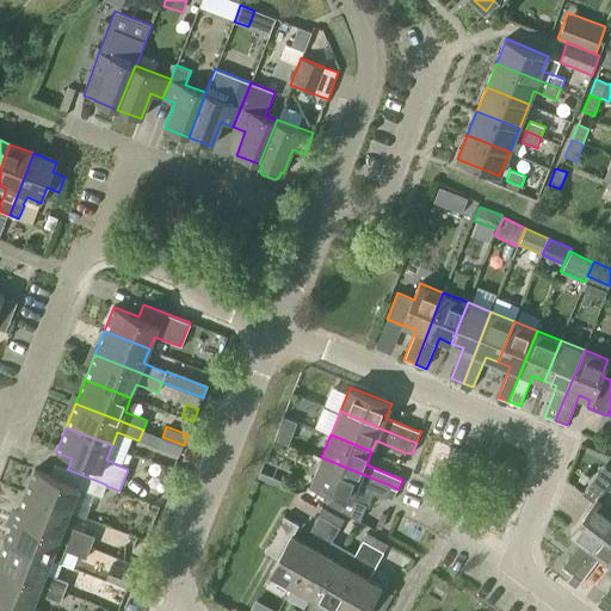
[(162,437),(158,449),(179,457),(184,445),(162,437)]
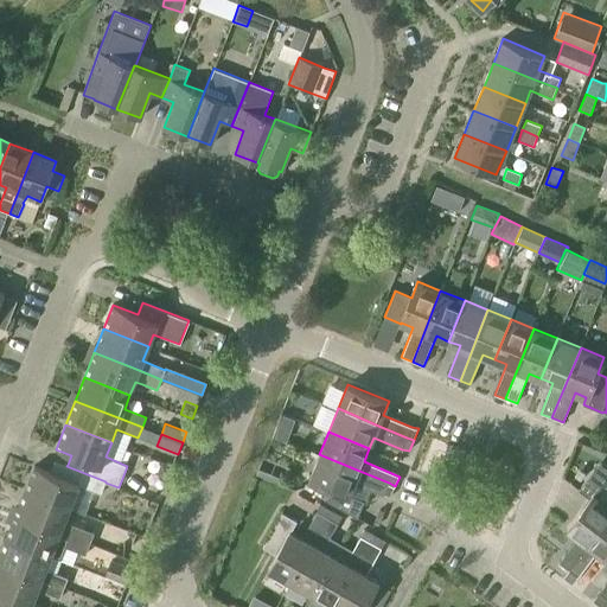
[(389,483),(359,471),(319,454),(310,478),(330,486),(324,498),(357,518),(364,502),(350,494),(355,484),(383,496),(389,483)]
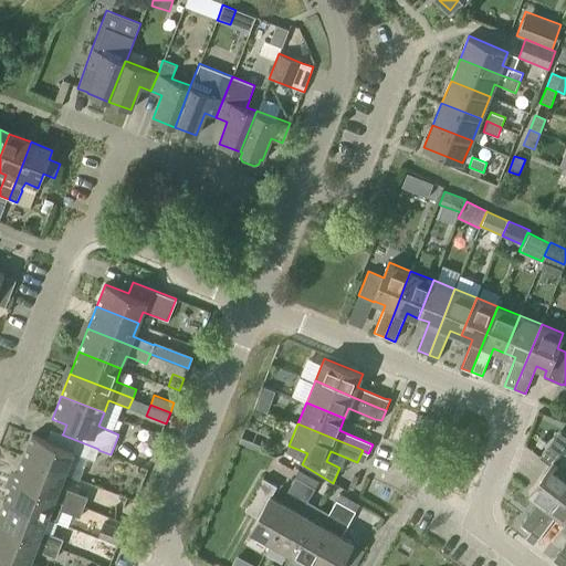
[(94,460),(98,450),(98,449),(62,435),(63,433),(51,429),(46,440),(32,435),(23,458),(64,474),(73,451),(94,460)]
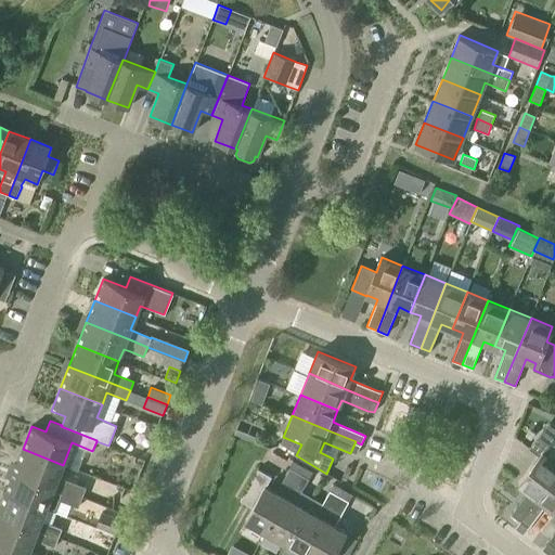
[(538,497),(554,473),(554,460),(549,454),(554,444),(554,426),(550,422),(531,447),(541,454),(519,482),(529,490),(511,515),(519,520),(516,525),(520,519),(538,497)]
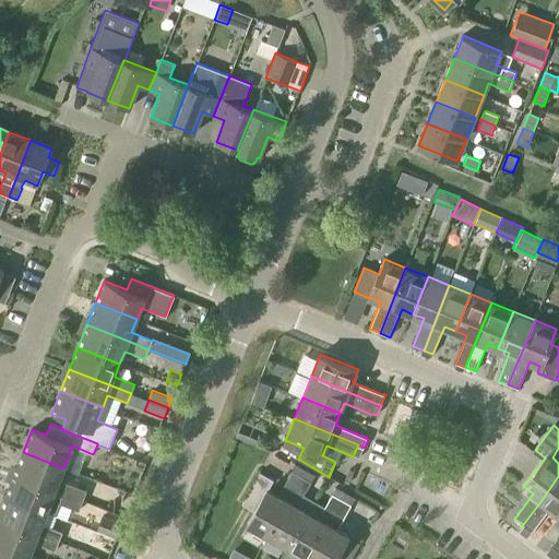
[(239,432),(237,437),(258,447),(260,441),(239,432)]
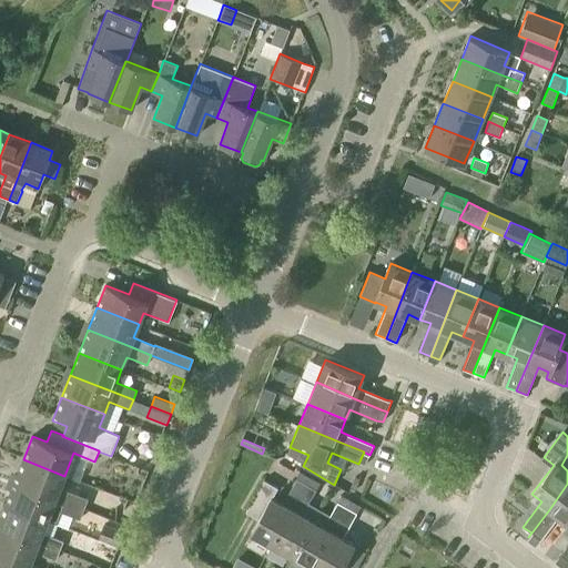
[(60,488),(64,476),(23,459),(14,482),(84,509),(88,499),(80,497),(60,488)]
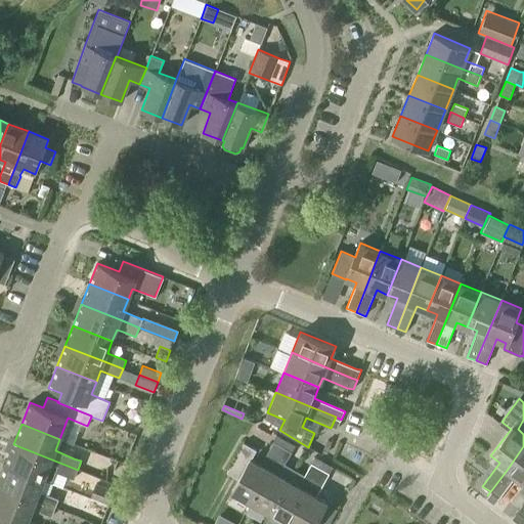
[(251,501),(286,440),(277,435),(273,441),(261,465),(252,460),(257,450),(244,443),(226,472),(238,479),(232,491),(251,501)]
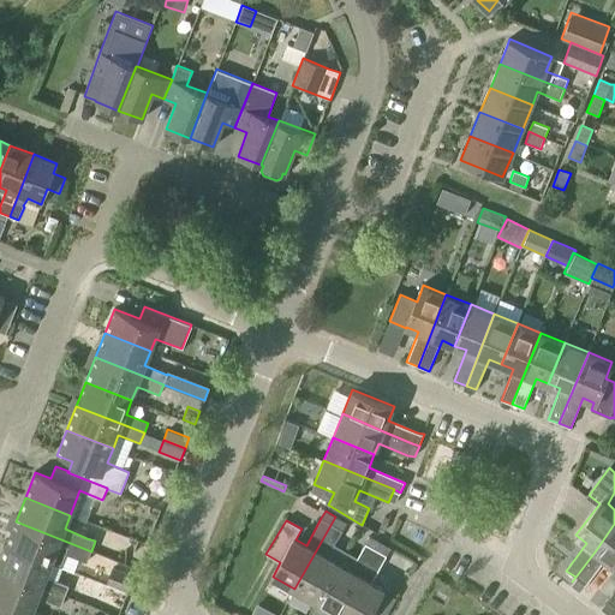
[(317,602),(346,550),(335,543),(346,524),(335,517),(294,589),(317,602)]
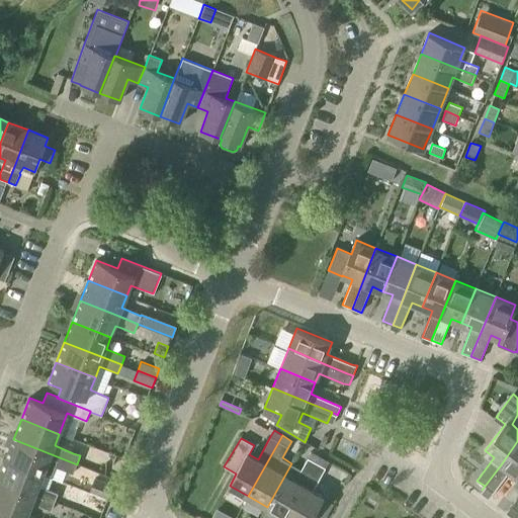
[(13,439),(5,459),(44,475),(53,478),(57,466),(67,470),(74,472),(77,464),(13,439)]
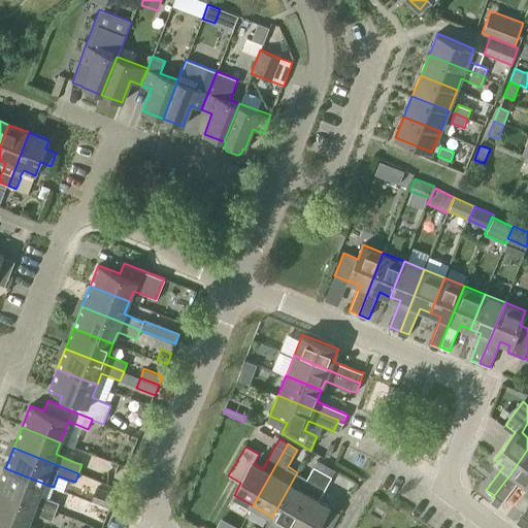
[(527,484),(527,450),(512,472),(495,494),(491,499),(489,502),(498,508),(521,479),(527,484)]
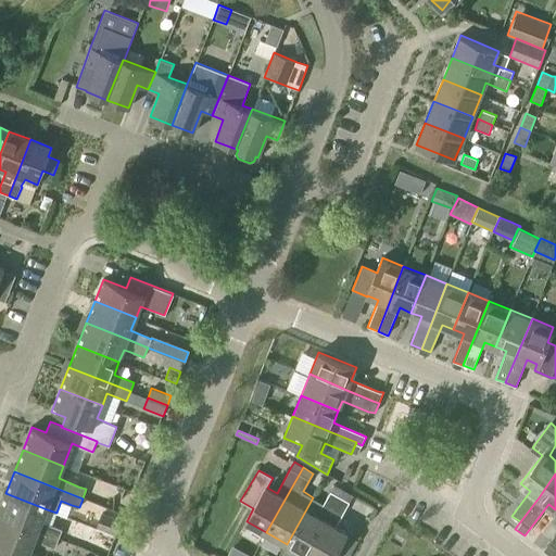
[(305,555),(343,491),(333,484),(324,503),(313,497),(287,544),(305,555)]
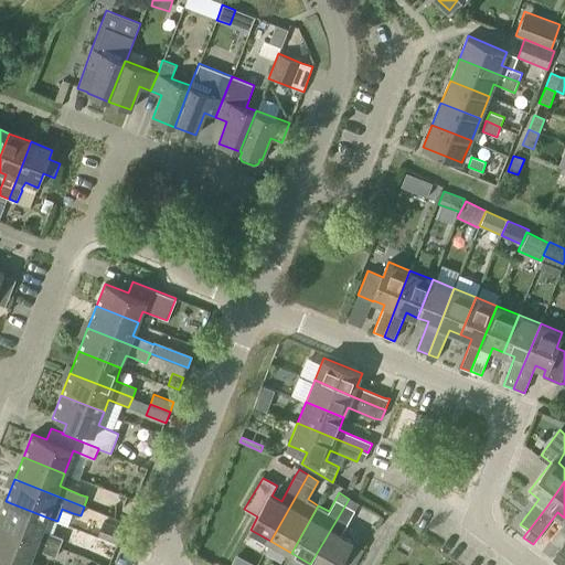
[(349,499),(310,564),(312,564),(338,564),(340,561),(347,564),(354,564),(364,550),(351,542),(352,541),(341,535),(355,510),(359,504),(349,499)]
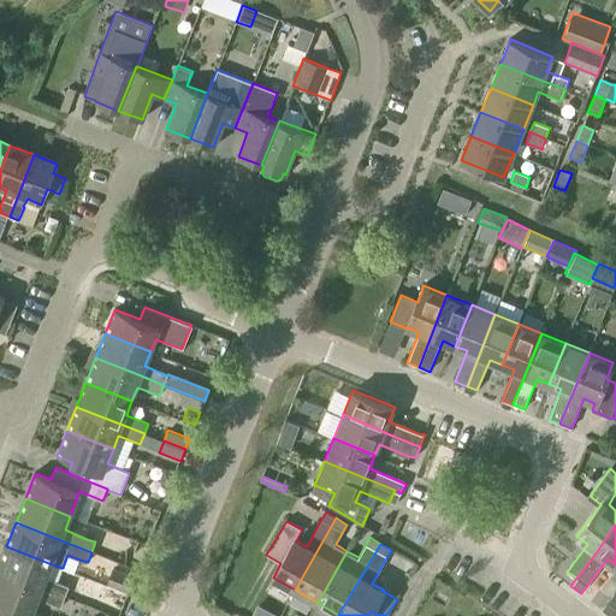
[(46,579),(52,564),(6,546),(0,561),(0,572),(42,588),(65,597),(69,587),(46,579)]
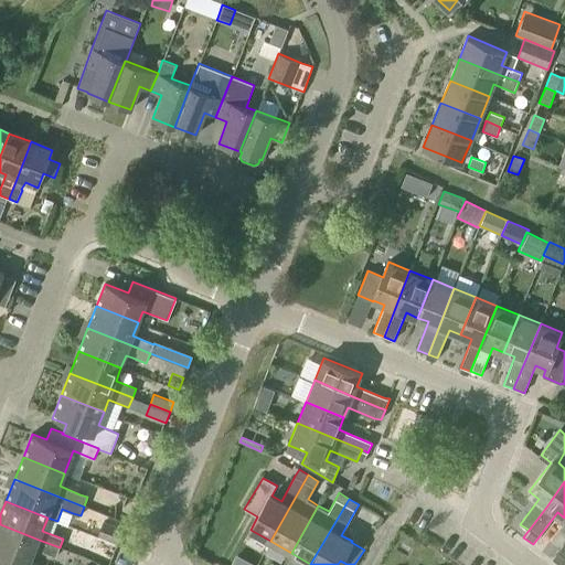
[(60,547),(39,540),(0,524),(0,548),(30,561),(35,550),(55,557),(60,547)]
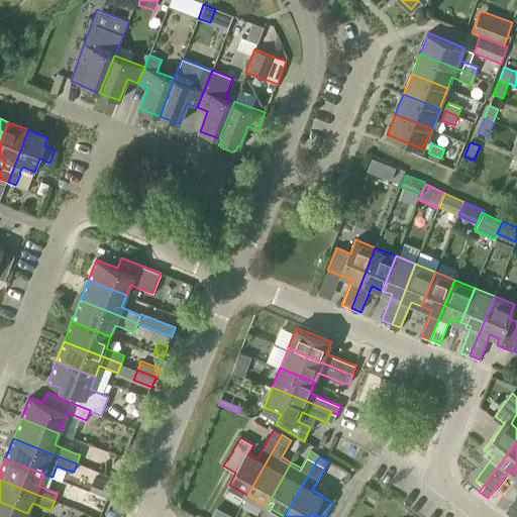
[(109,499),(113,488),(96,481),(92,492),(109,499)]
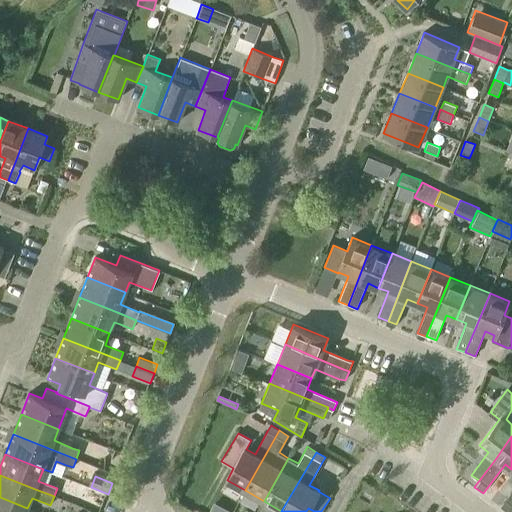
[(511,490),(505,500),(500,506),(508,511),(511,506),(511,490)]
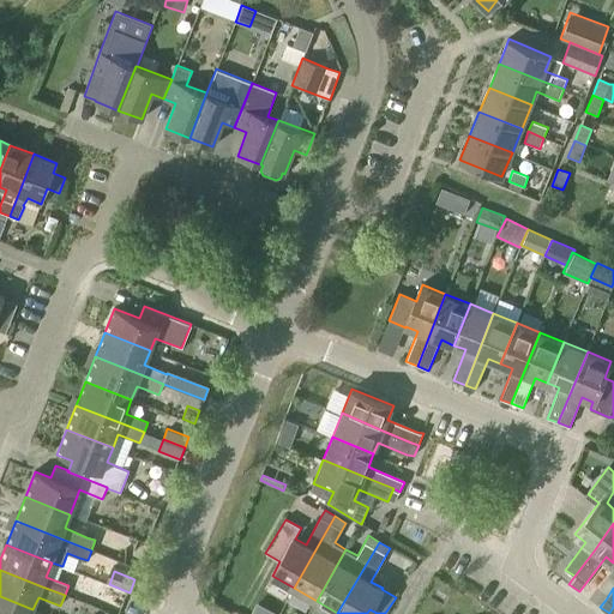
[(0,596),(0,613),(30,613),(32,609),(0,596)]
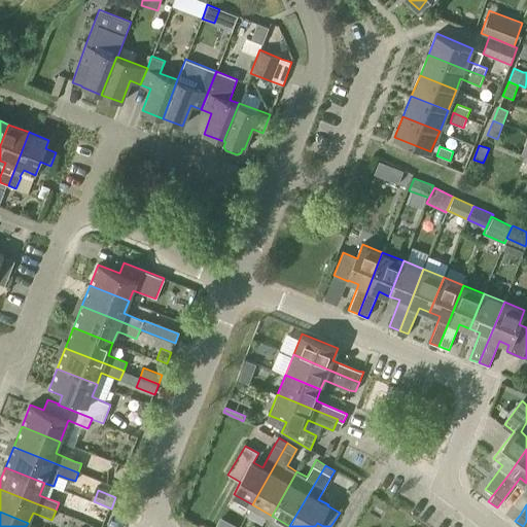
[(221,518),(216,526),(237,526),(238,526),(221,518)]
